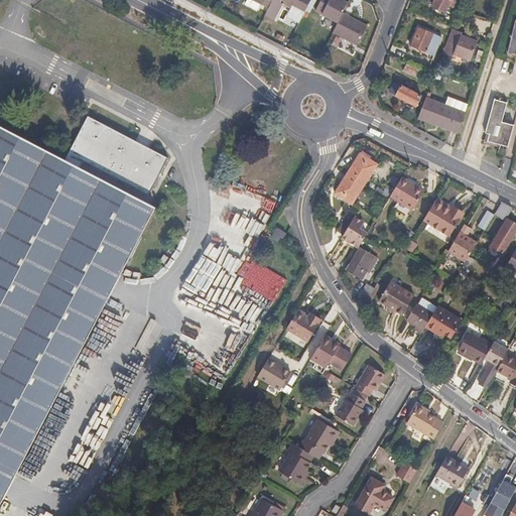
[(301,15),(308,0),(270,0),(271,1),(269,4),(276,8),(278,3),(287,7),(301,15)]
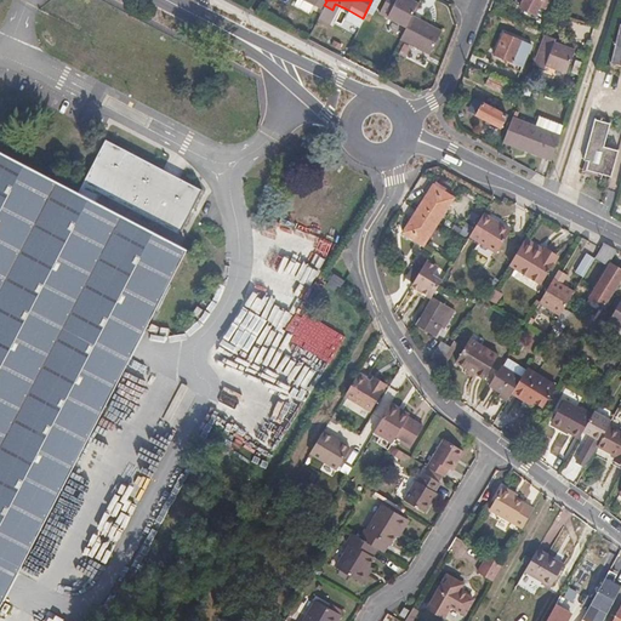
[(410,16),(416,4),(408,0),(383,0),(376,13),(404,27),(410,16)]
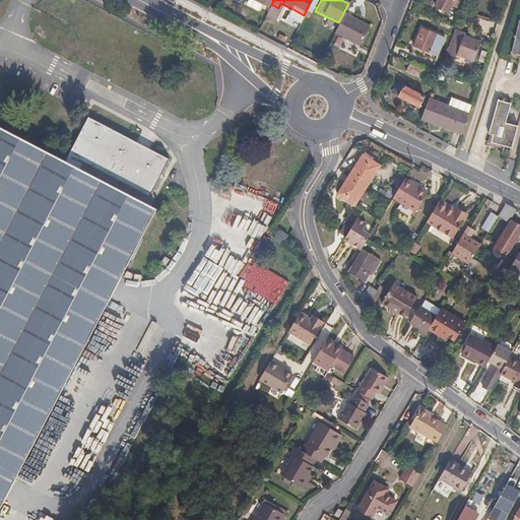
[(437,0),(437,1),(434,6),(447,12),(451,4),(454,5),(456,0),(437,0)]
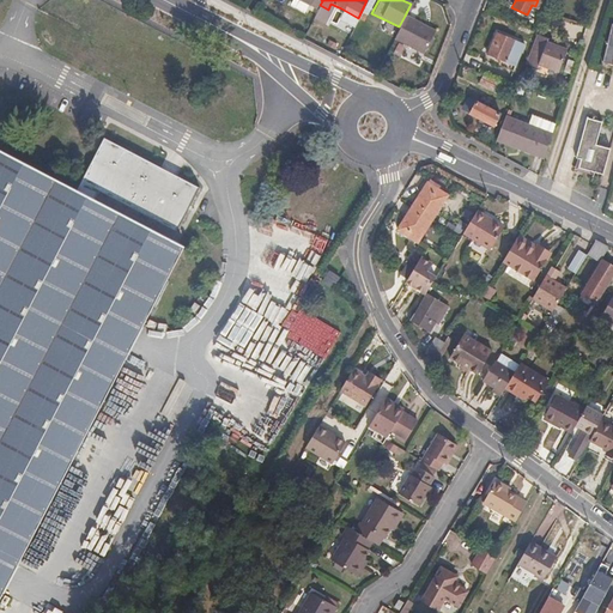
[(358,18),(341,8),(337,18),(353,26),(358,18)]
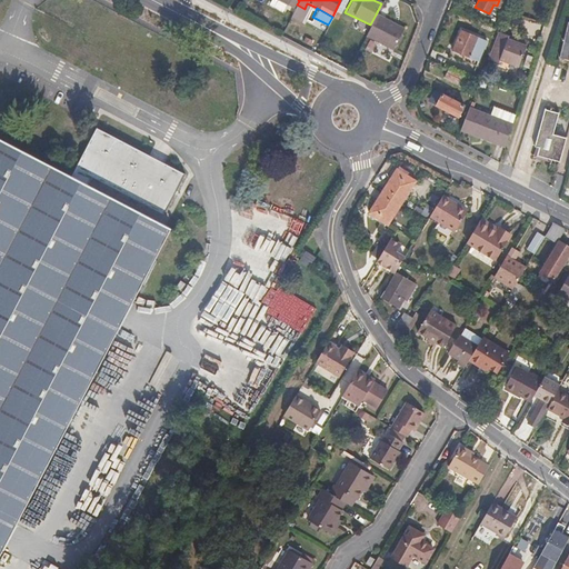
[(391,50),(402,28),(376,15),(370,25),(363,37),(391,50)]
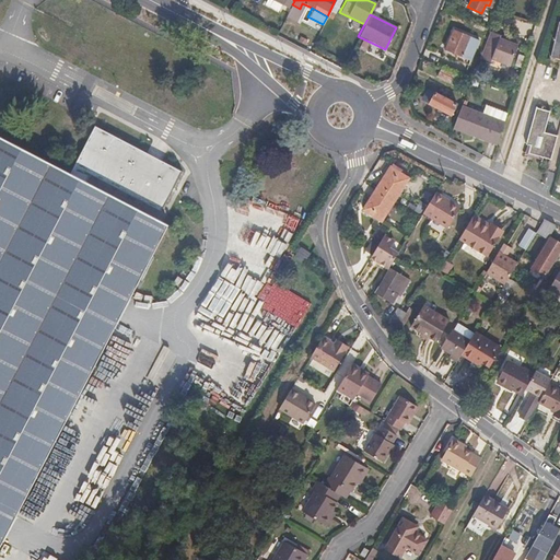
[(559,25),(556,24),(547,60),(553,62),(558,60),(559,59),(559,25)]
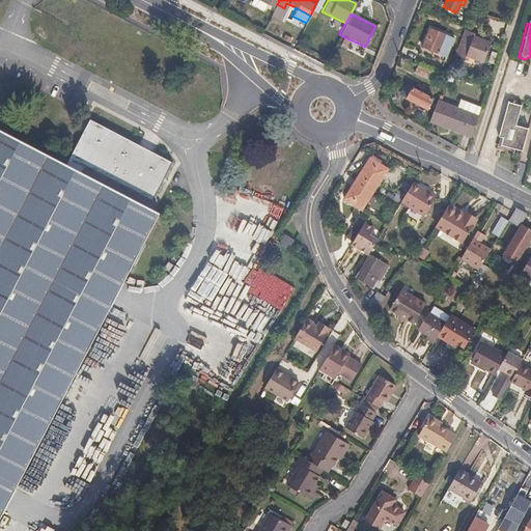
[(453,38),(450,37),(437,32),(430,29),(426,38),(450,48),(453,38)]
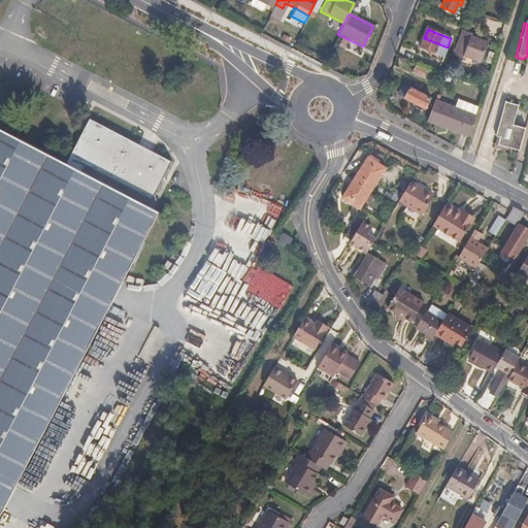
[(476,62),(484,41),(466,36),(467,32),(461,30),(454,51),(452,57),(457,59),(459,56),(476,62)]
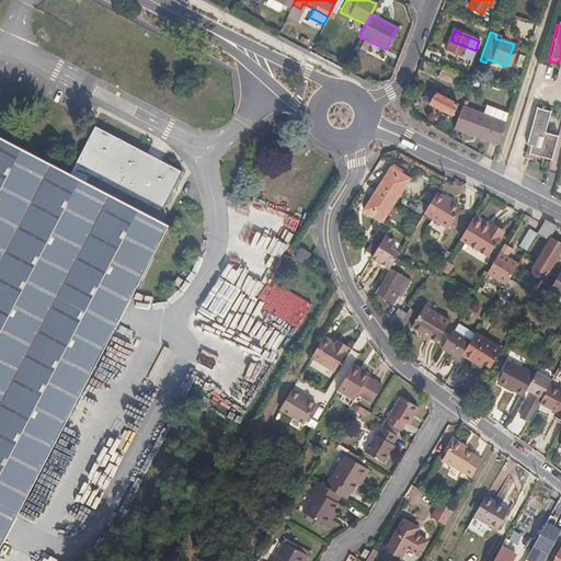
[(476,50),(450,41),(447,49),(471,60),(476,50)]
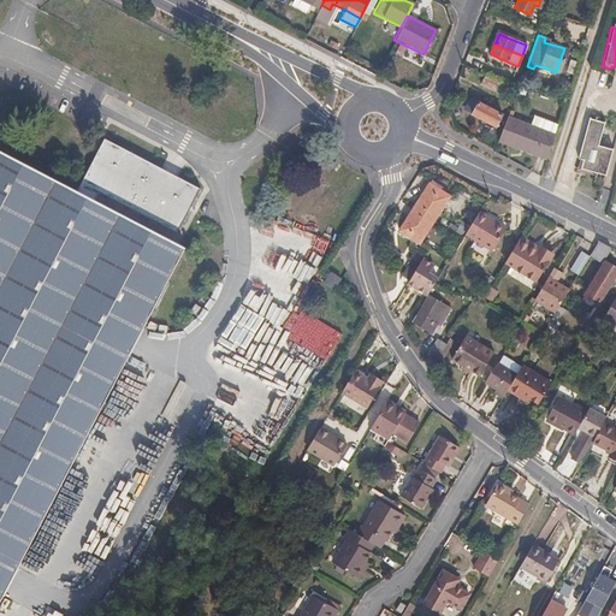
[(504,86),(485,76),(480,84),(501,94),(504,86)]
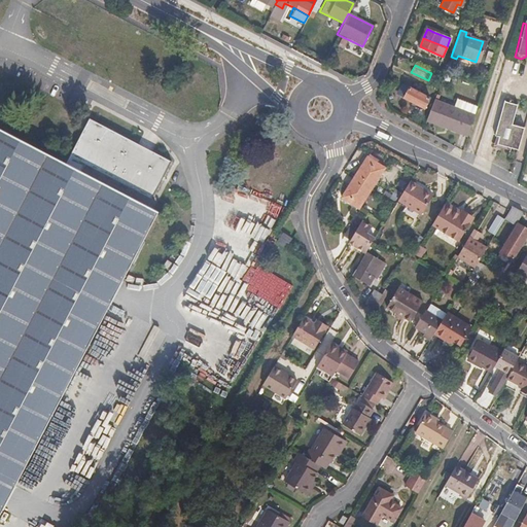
[(426,97),(410,89),(405,98),(422,107),(426,97)]
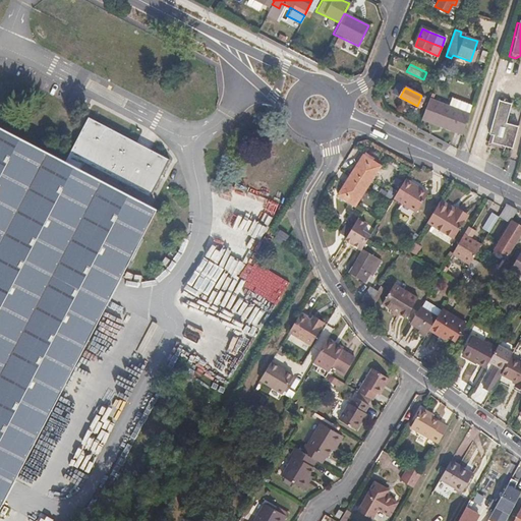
[(465,113),(468,105),(450,98),(446,106),(465,113)]
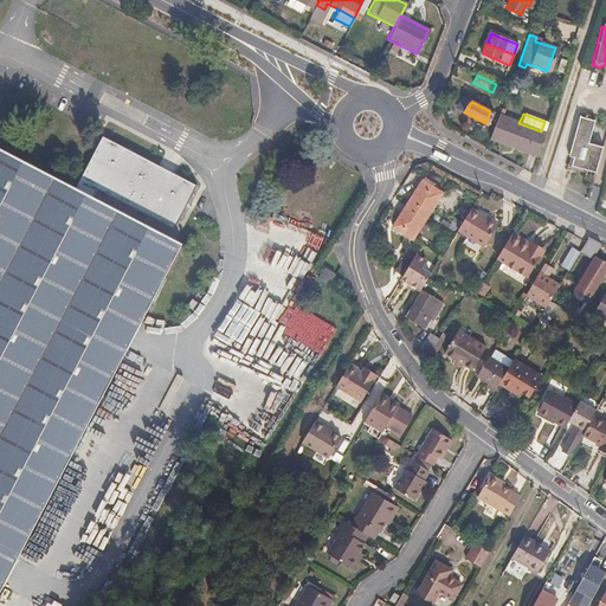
[(533,156),(540,135),(541,131),(519,123),(498,115),(491,134),(489,140),(533,156)]
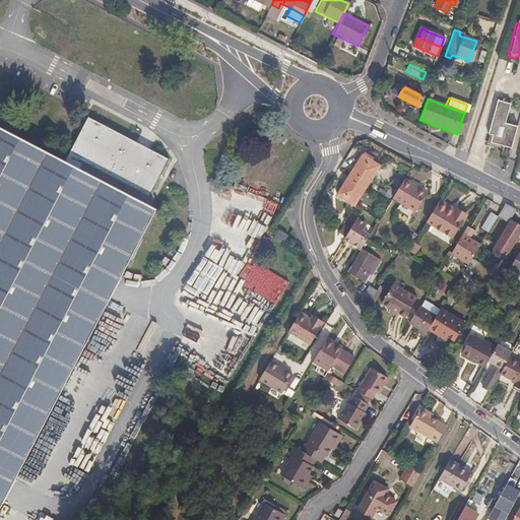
[(513,147),(519,126),(508,123),(510,112),(513,103),(495,99),(485,133),(491,134),(489,141),(504,145),(513,147)]
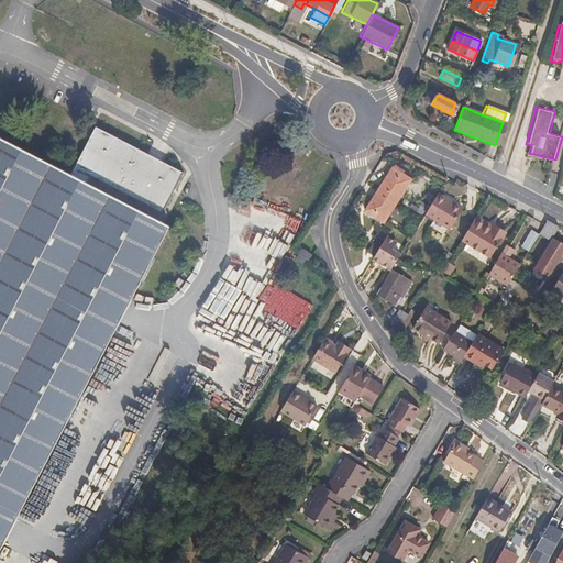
[(88,383),(116,329),(142,278),(169,227),(151,218),(87,184),(91,176),(98,178),(162,213),(183,174),(139,150),(96,127),(70,175),(67,173),(0,138),(0,548),(11,527),(41,473),(57,440),(88,383)]
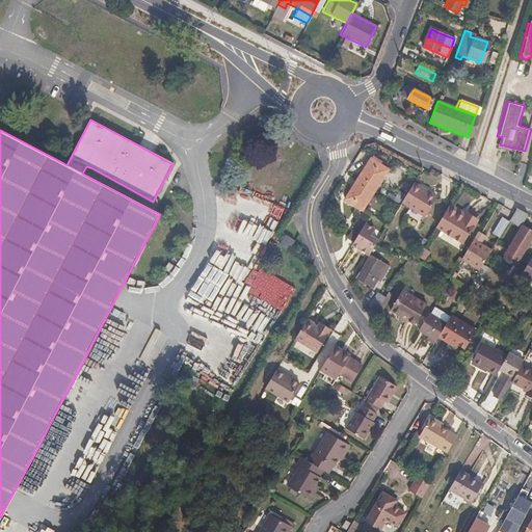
[(375,190),(387,171),(369,160),(356,179),(375,190)]
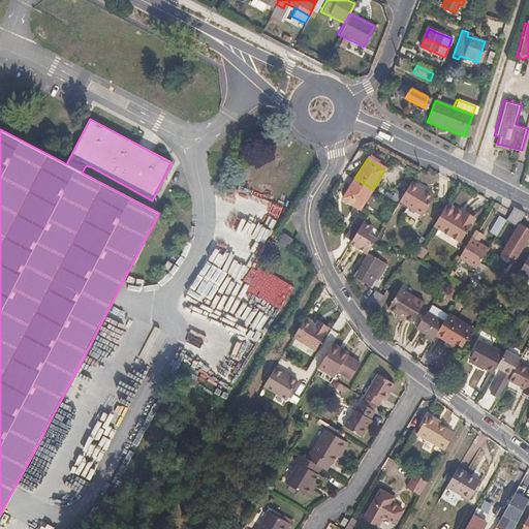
[(361,210),(373,189),(354,178),(342,199),(361,210)]
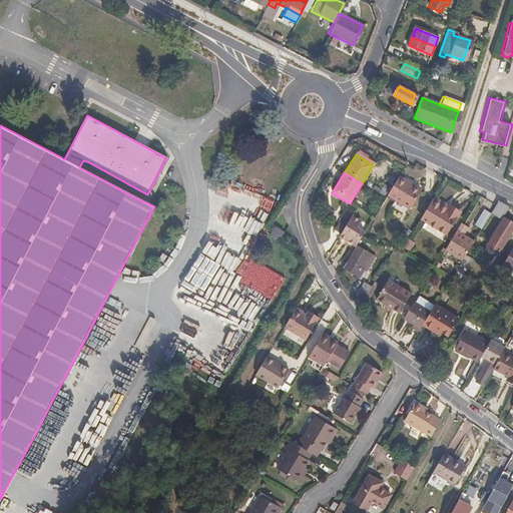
[(419,190),(406,182),(407,181),(398,175),(386,194),(393,198),(409,208),(419,190)]
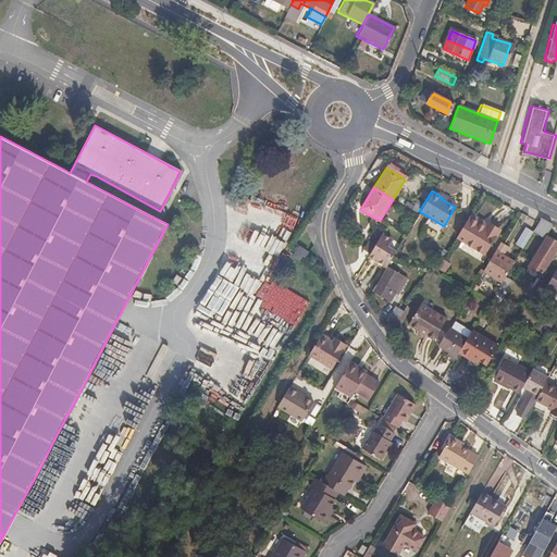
[(486,222),(471,212),(468,218),(484,226),(486,222)]
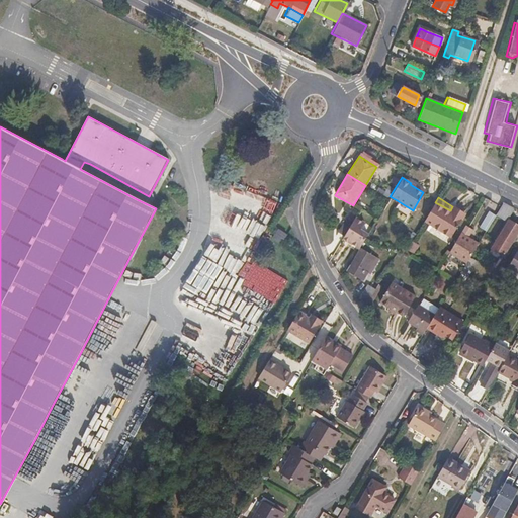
[(449,237),(463,213),(452,206),(450,210),(435,202),(424,221),(449,237)]
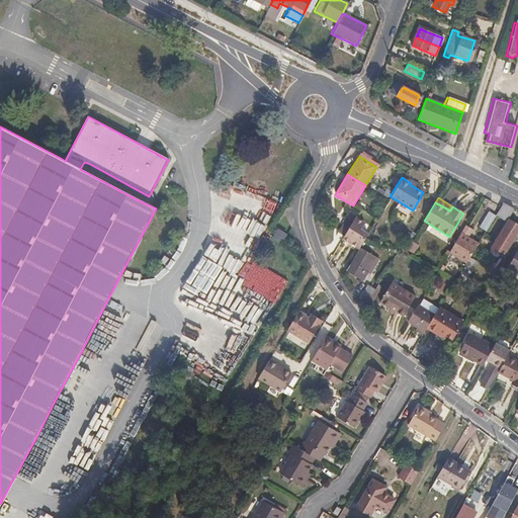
[(506,220),(513,207),(503,202),(501,206),(496,213),(506,220)]
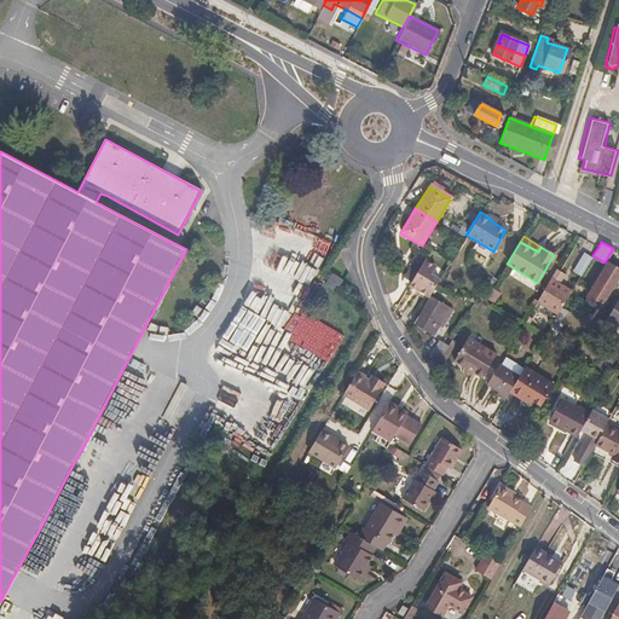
[(579,277),(591,258),(583,253),(571,272),(579,277)]
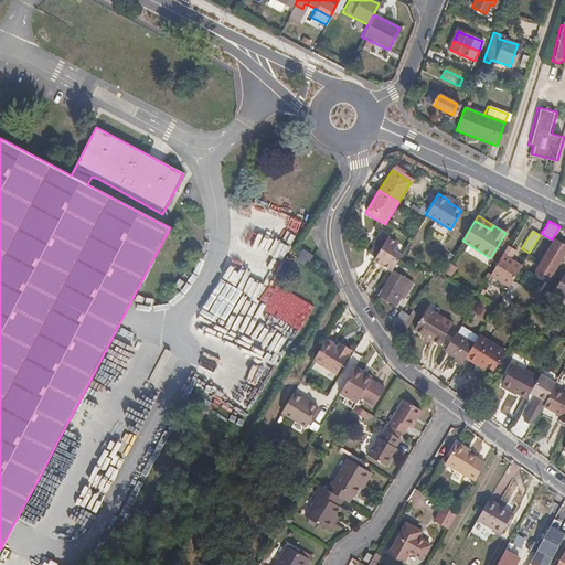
[(396,244),(387,238),(374,260),(392,270),(402,255),(393,249),(396,244)]
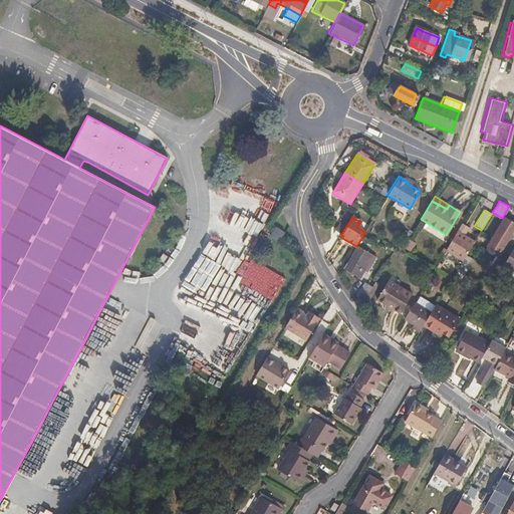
[(500,253),(512,233),(513,229),(513,225),(503,219),(487,245),(500,253)]
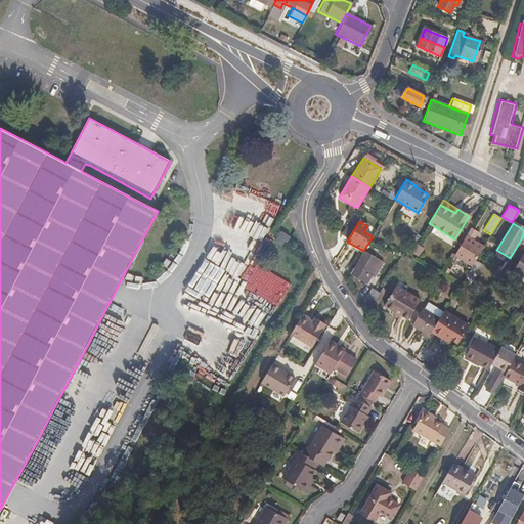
[(289,239),(293,232),(285,226),(279,234),(289,239)]
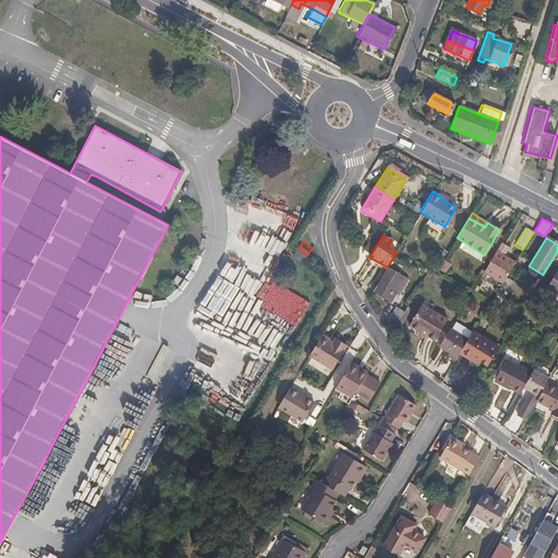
[(495,253),(502,257),(507,250),(499,245),(495,253)]
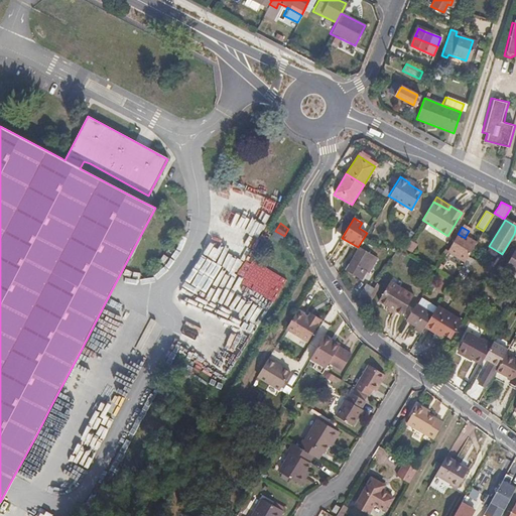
[(467,257),(475,244),(465,238),(458,234),(446,252),(457,258),(464,262),(467,257)]
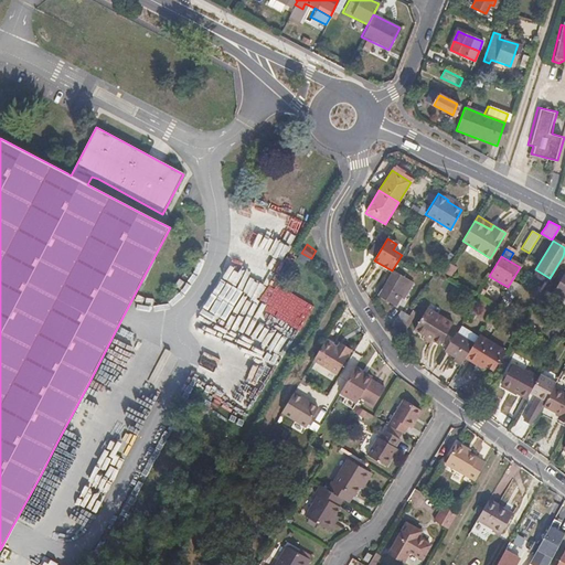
[(243,267),(201,341),(232,358),(246,330),(265,340),(281,310),(274,306),(283,289),(243,267)]
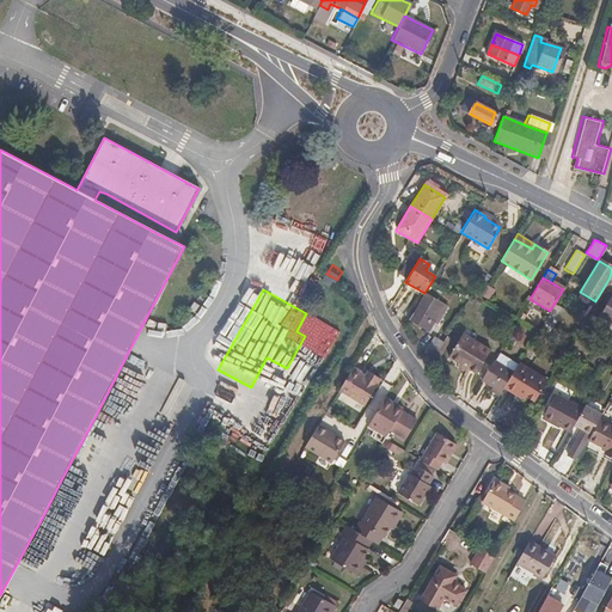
[(595,301),(580,292),(577,295),(593,305),(595,301)]
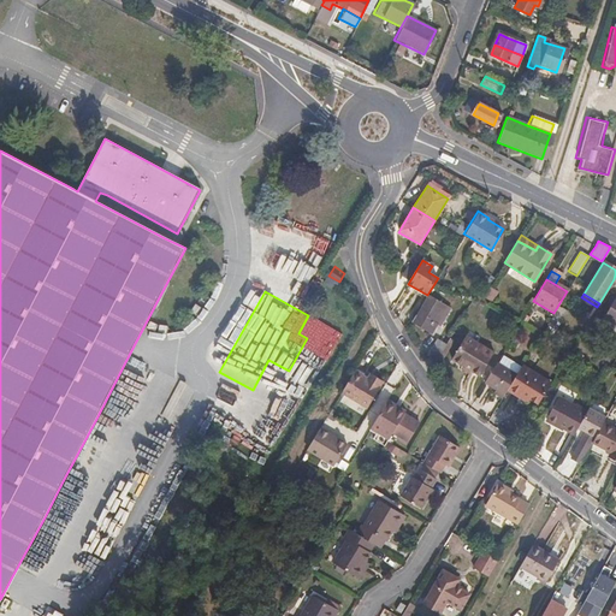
[(442,325),(451,309),(427,295),(412,320),(432,332),(438,323),(442,325)]
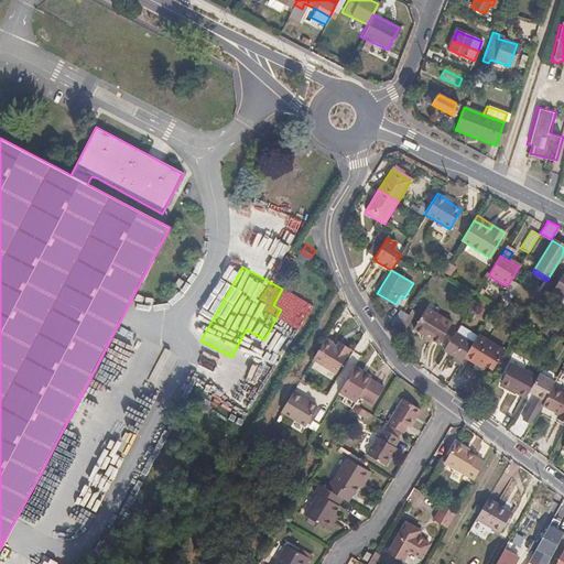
[(563,278),(561,277),(551,293),(563,300),(563,278)]
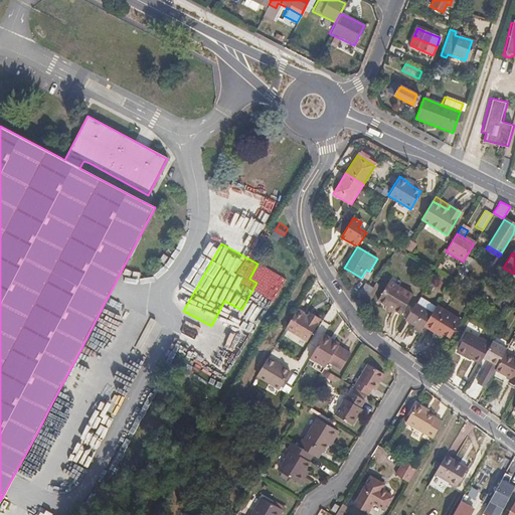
[(463,277),(473,261),(466,256),(463,262),(458,270),(456,273),(463,277)]
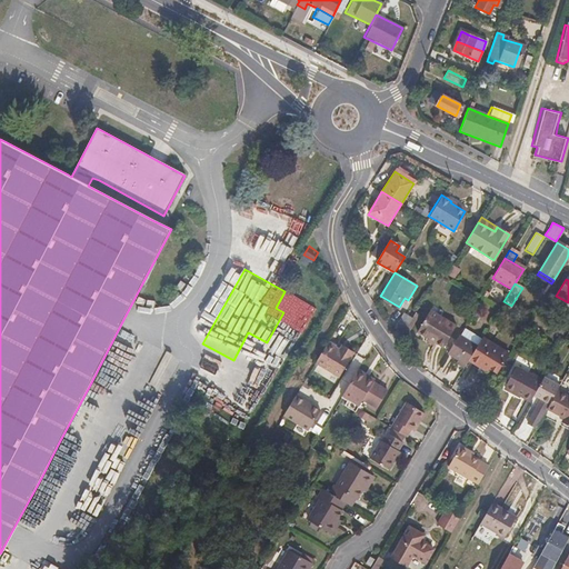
[(402,333),(412,317),(416,312),(408,307),(395,328),(402,333)]
